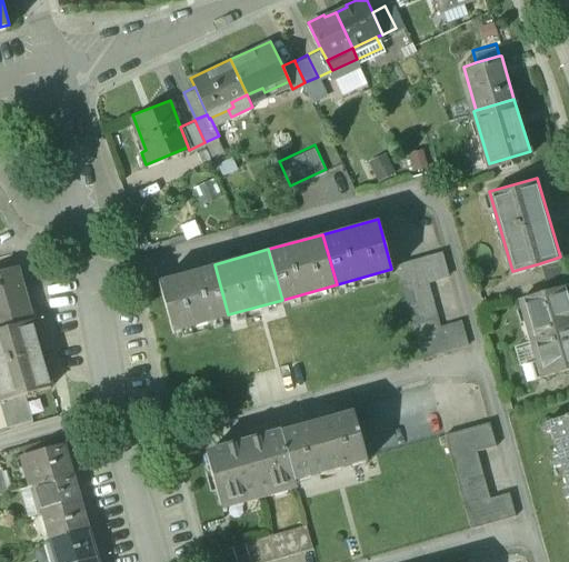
[(441,249),(408,259),(415,281),(427,278),(427,279),(448,272),(441,249)]
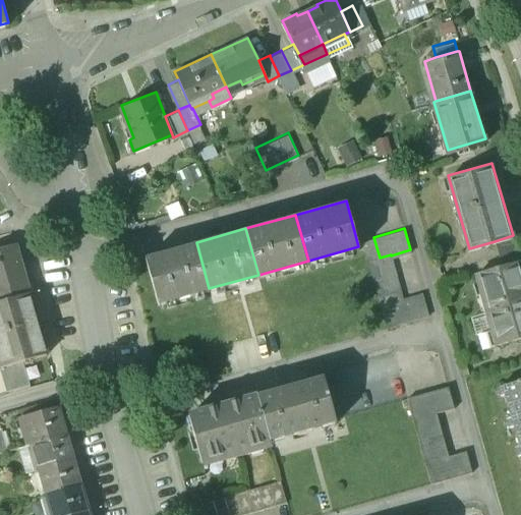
[(513,235),(495,241),(502,264),(519,259),(520,258),(520,242),(518,234),(513,235)]
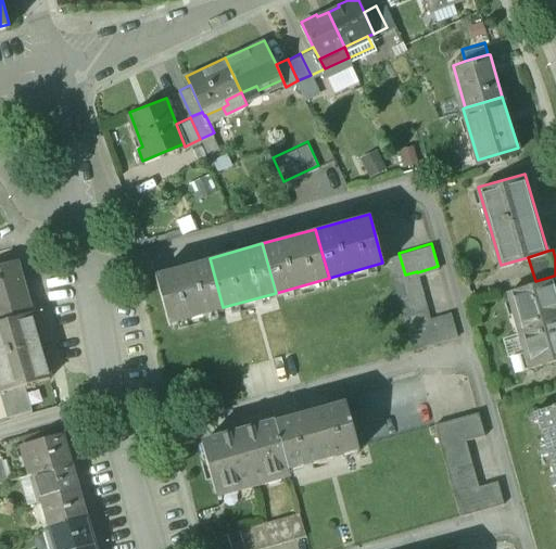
[(417,271),(405,275),(399,253),(388,256),(401,301),(424,295),(417,272),(417,271)]
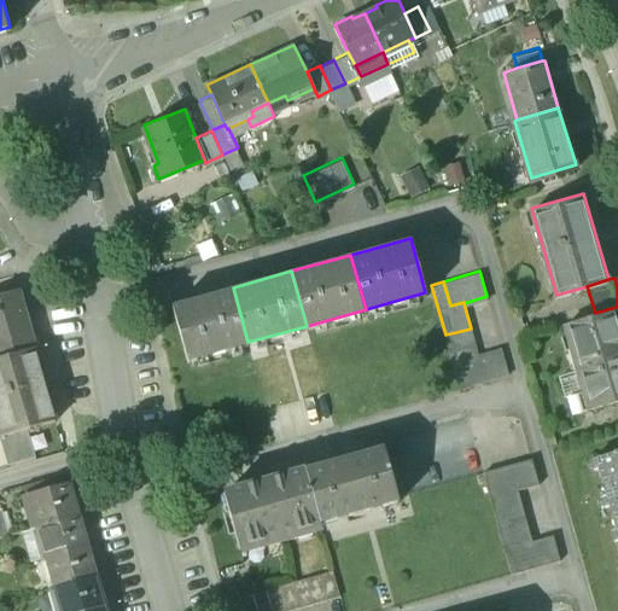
[(17,287),(0,291),(0,355),(34,347),(17,287)]
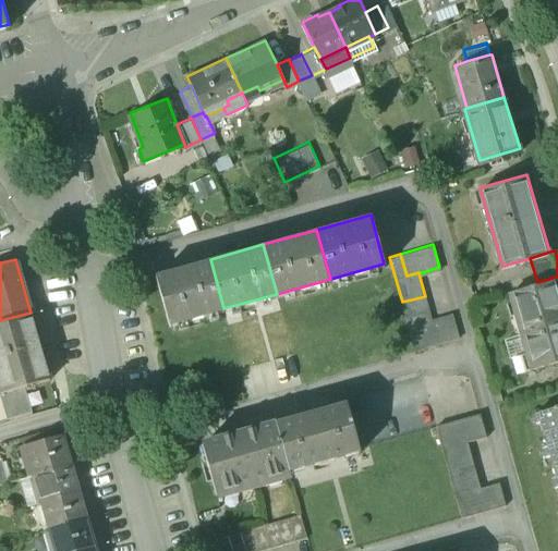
[(210,259),(156,274),(170,323),(223,308),(210,259)]
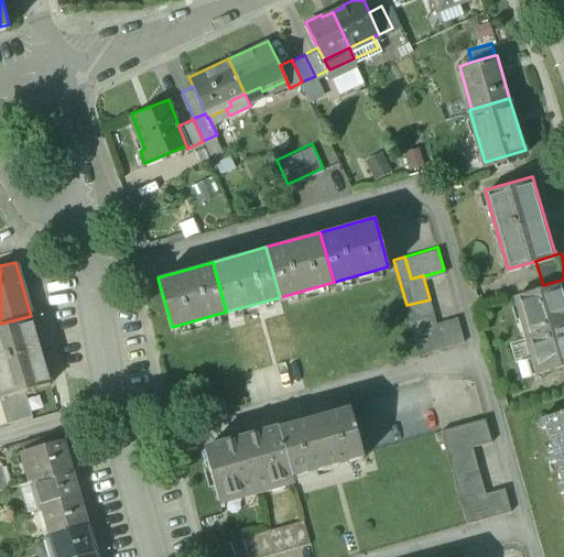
[(543,285),(514,294),(532,355),(517,359),(521,375),(563,362),(563,286),(562,280),(543,285)]
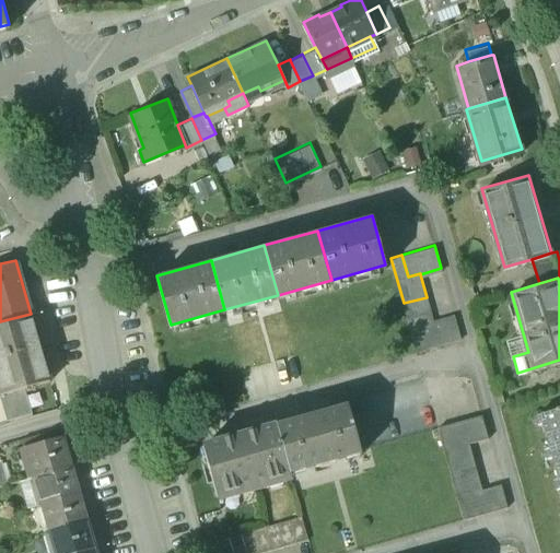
[(427,297),(404,303),(416,349),(428,345),(421,324),(433,320),(432,319),(427,297)]
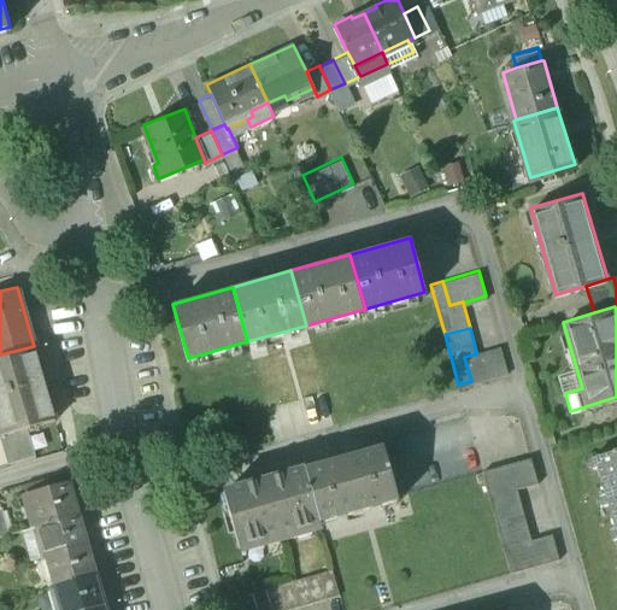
[(0,355),(0,432),(27,424),(54,417),(34,346),(0,355)]
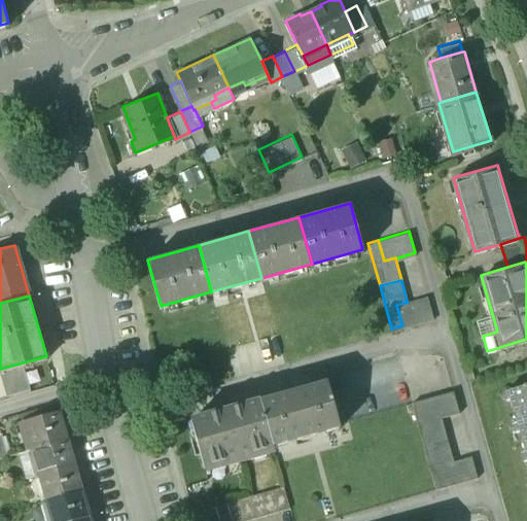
[(427,296),(407,301),(408,302),(396,305),(402,325),(433,317),(427,296)]
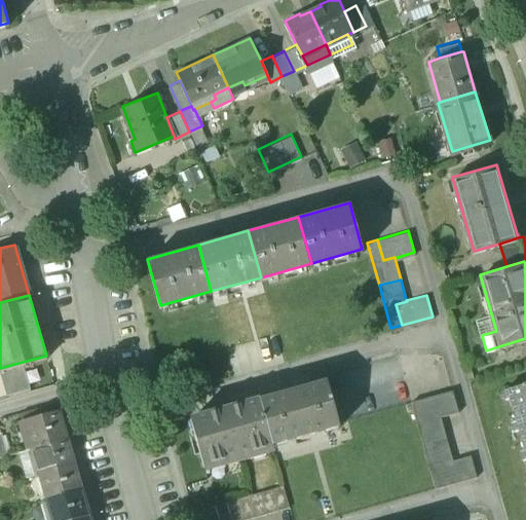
[(23,362),(0,368),(0,370),(6,393),(30,385),(23,362)]
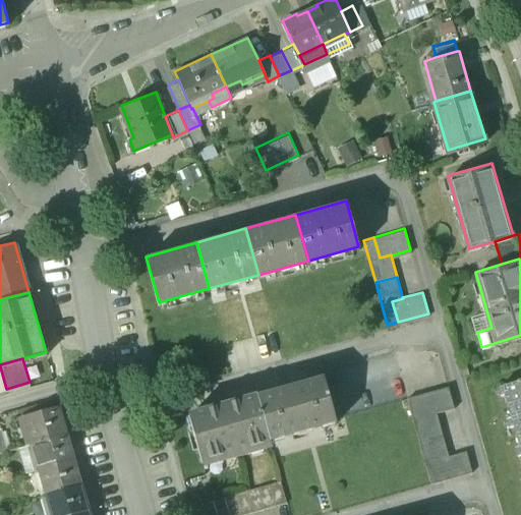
[(323,375),(256,393),(270,439),(335,420),(323,375)]
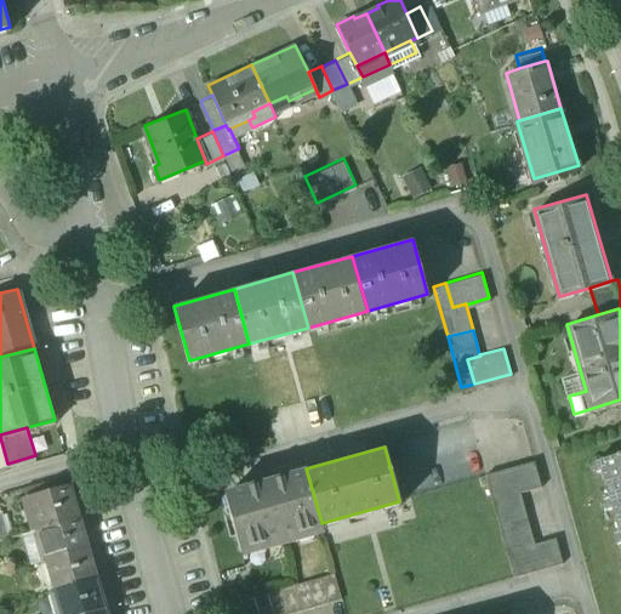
[(620,448),(615,450),(616,452),(593,459),(597,468),(602,467),(610,495),(604,496),(608,506),(613,505),(620,528),(614,530),(617,540),(620,539),(620,448)]
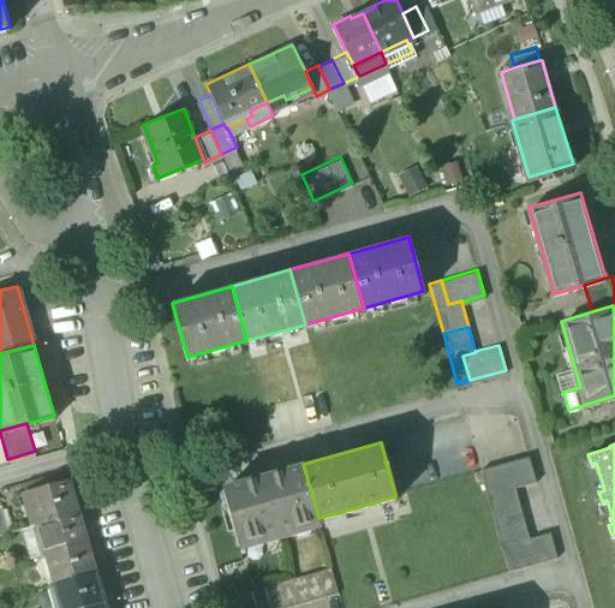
[(529,453),(481,468),(488,493),(515,484),(536,478),(529,453)]
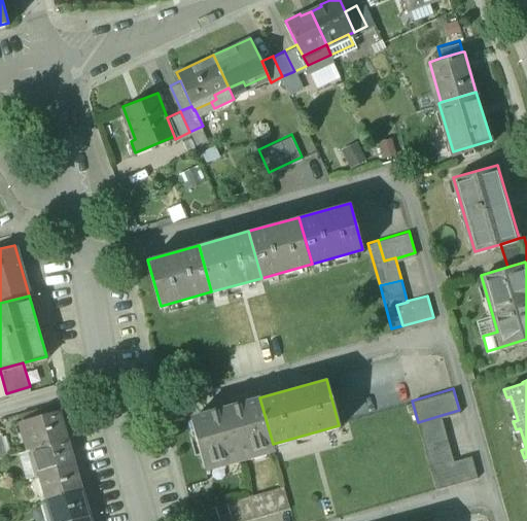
[(259,397),(190,417),(204,464),(273,445),(273,444),(259,397)]
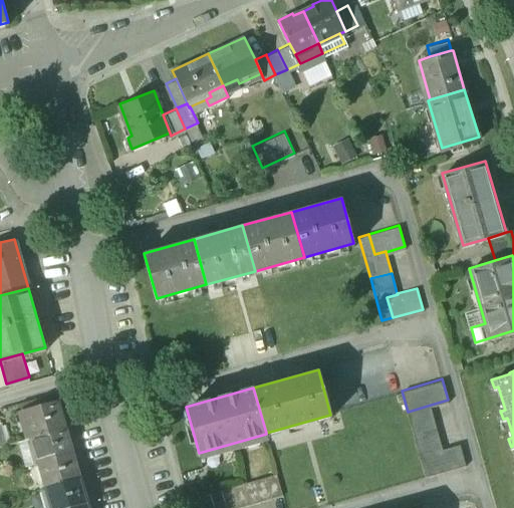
[(56,391),(33,397),(35,405),(58,398),(56,391)]
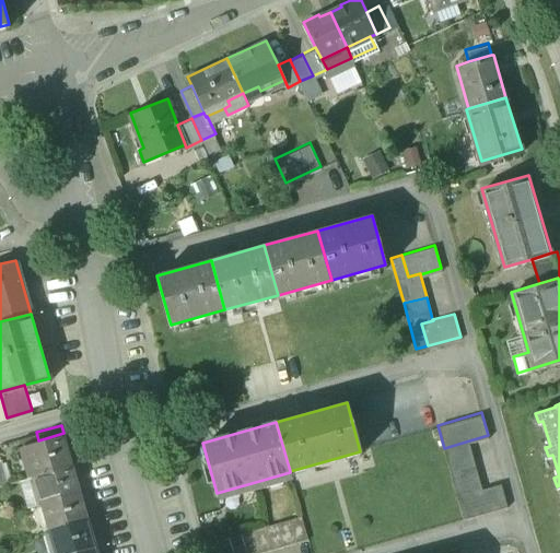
[(38,440),(25,445),(34,474),(72,463),(63,433),(38,440)]
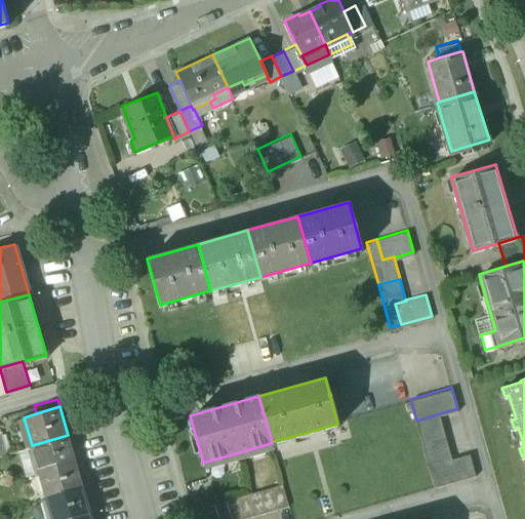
[(440,413),(416,421),(421,442),(445,435),(440,413)]
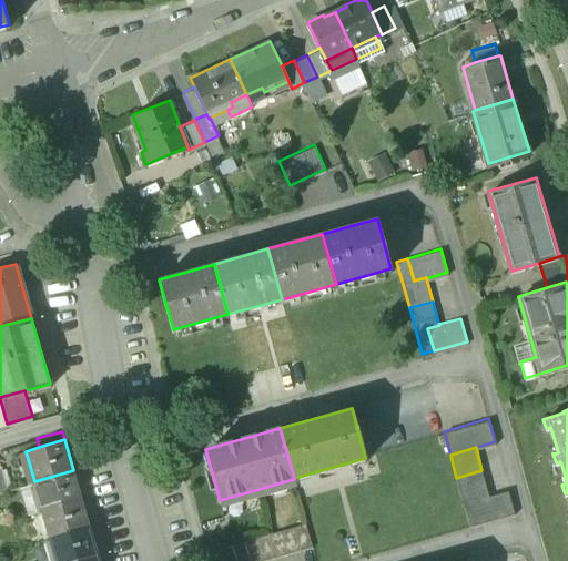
[(1,463),(0,463),(0,490),(9,488),(9,487),(6,488),(0,468),(0,465),(2,465),(1,463)]
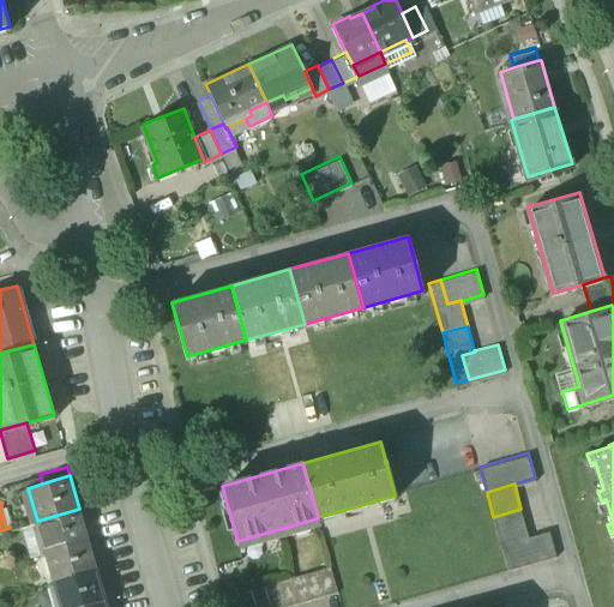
[(79,509),(37,521),(46,551),(88,539),(79,509)]
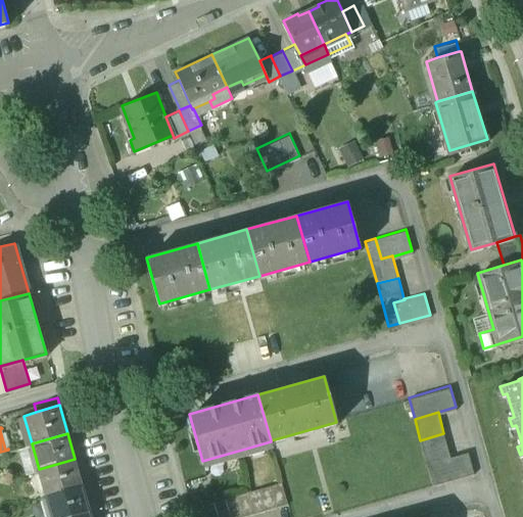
[(443,433),(420,440),(426,462),(449,455),(443,433)]
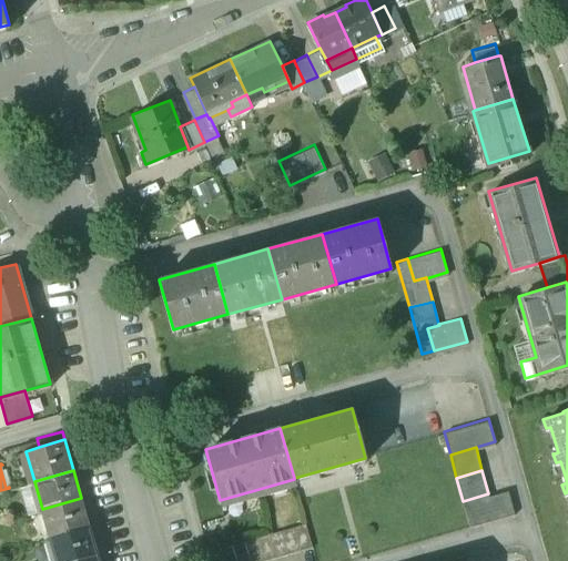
[(488,493),(463,501),(469,524),(515,511),(508,488),(488,493)]
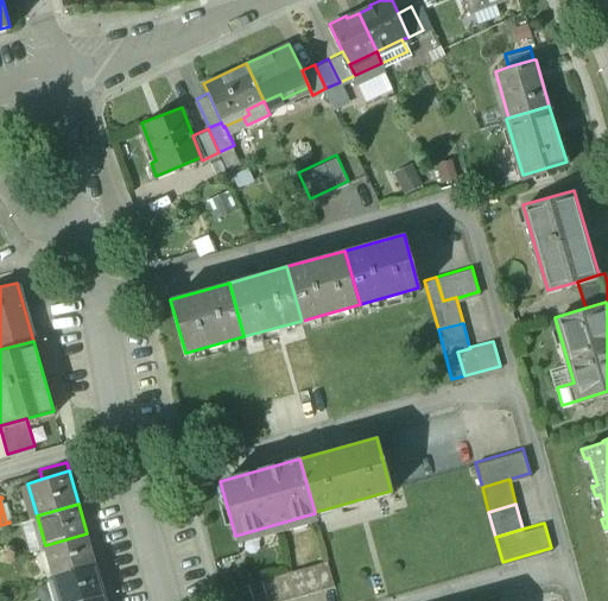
[(87,533),(45,545),(54,575),(95,563),(87,533)]
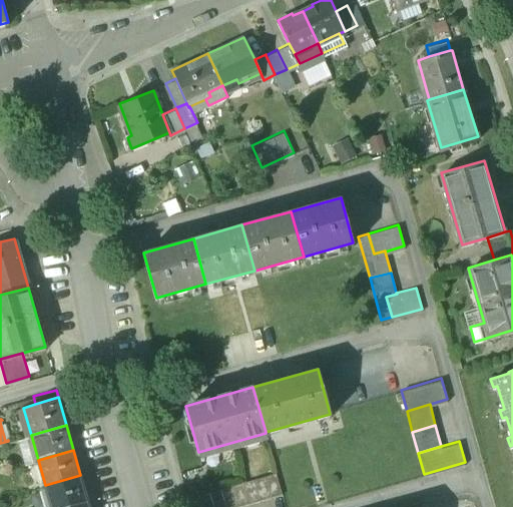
[(276,471),(187,496),(190,506),(229,506),(282,492),(276,471)]
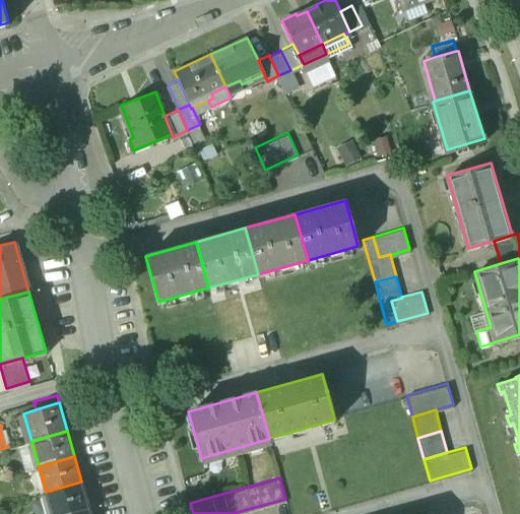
[(81,482),(46,492),(52,513),(63,513),(88,507),(81,482)]
